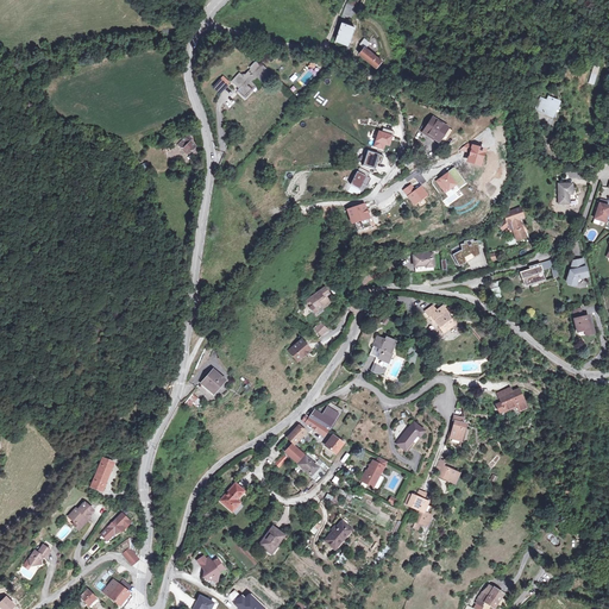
[(350,17),(355,4),(346,0),(339,18),(343,19),(344,16),(350,17)]
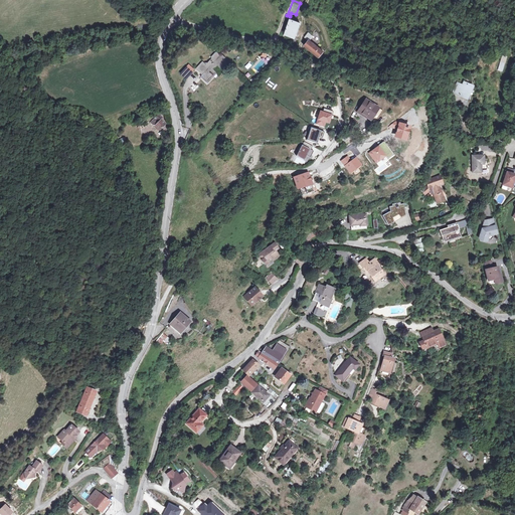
[(148,18),(132,22),(133,27),(149,24),(148,18)]
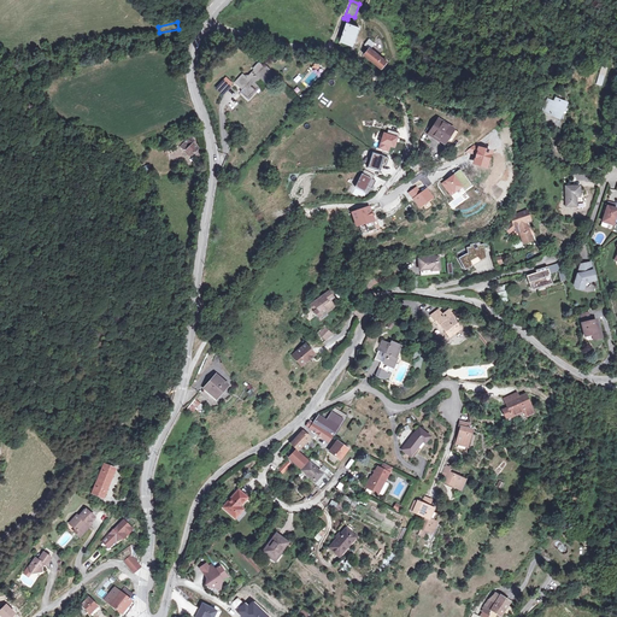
[(340,40),(351,45),(357,25),(346,22),(340,40)]
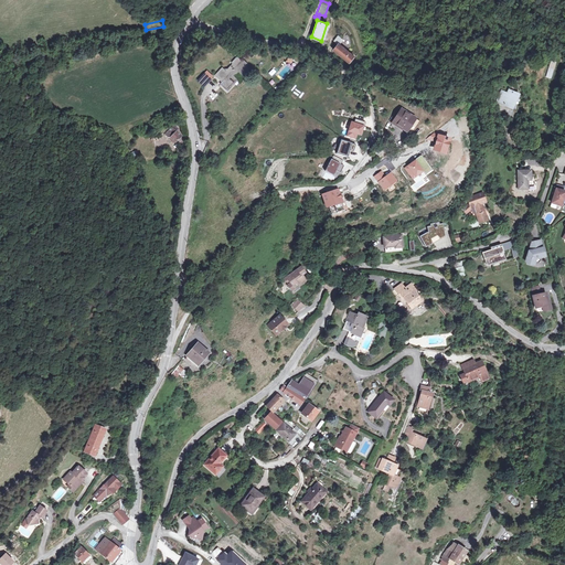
[(334,54),(336,52),(350,63),(354,56),(337,42),(331,50),(333,50),(332,52),(334,54)]
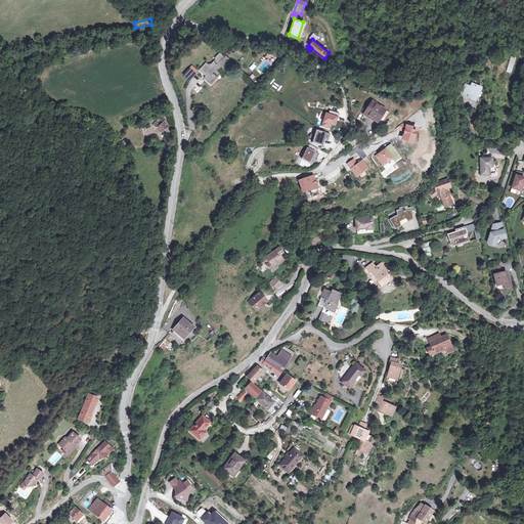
[(213,80),(223,69),(219,66),(224,60),(228,63),(232,59),(229,56),(231,53),(227,49),(225,52),(221,48),(216,52),(218,54),(211,62),(208,60),(203,66),(208,71),(206,73),(213,80)]
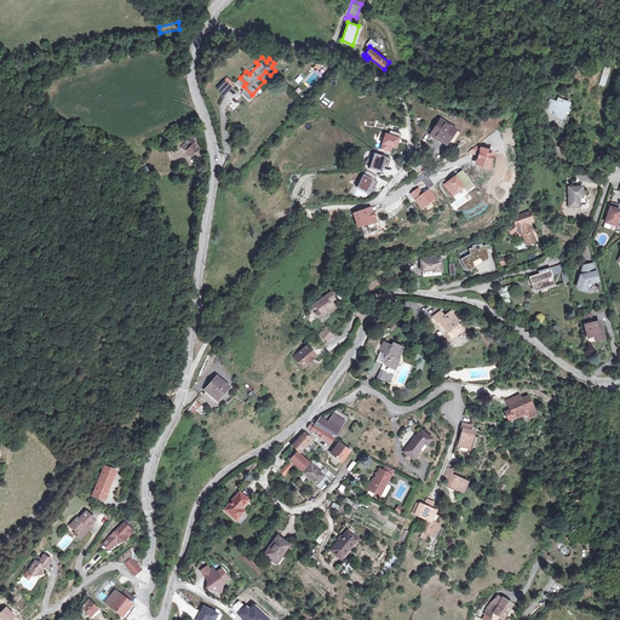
[(610,68),(604,65),(598,85),(606,87),(610,68)]
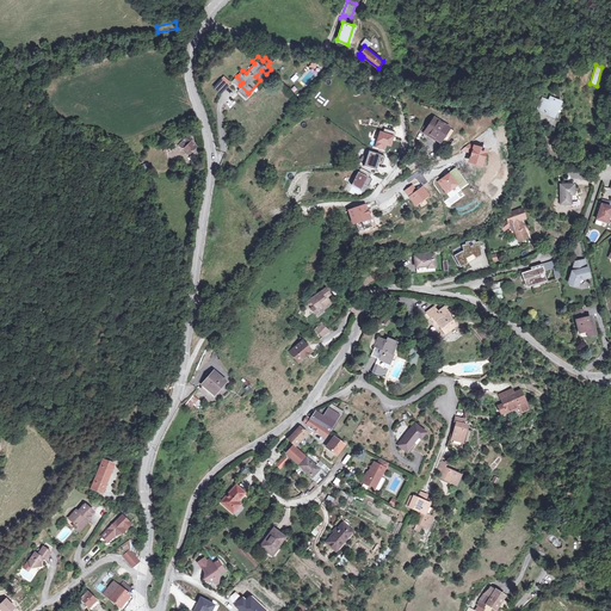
[(223,74),(215,82),(223,90),(230,81),(223,74)]
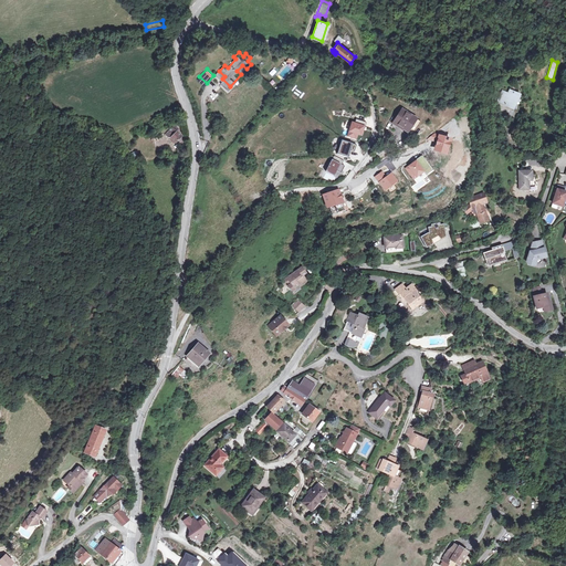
[(507,92),(502,90),(496,103),(515,111),(522,94),(510,88),(507,92)]
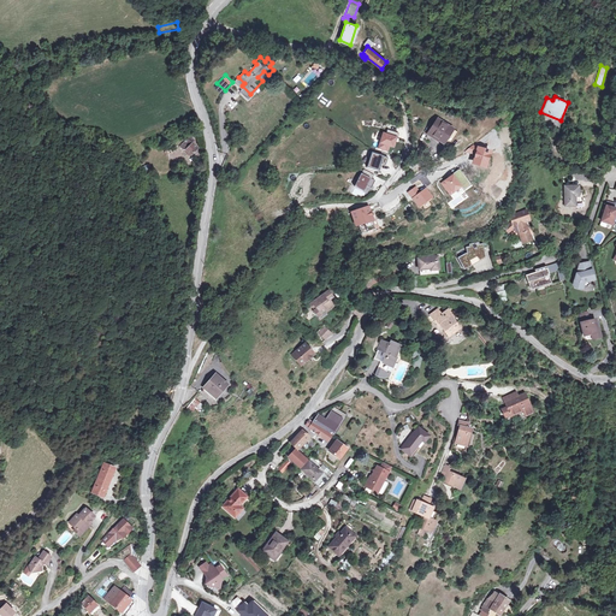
[(438,120),(427,136),(445,150),(457,135),(438,120)]
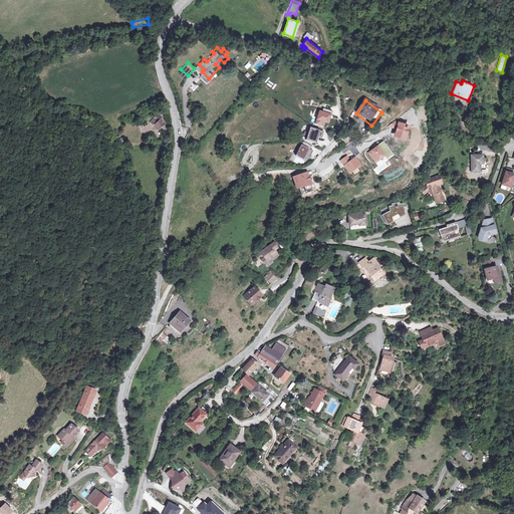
[(332,115),(320,111),(316,125),(325,127),(326,122),(329,123),(332,115)]
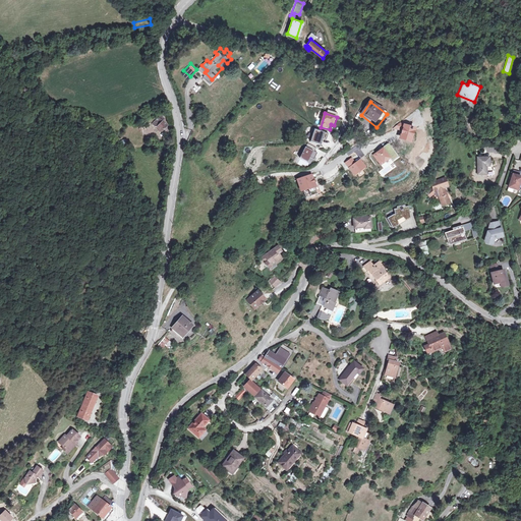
[(156,125),(160,129),(167,123),(163,119),(156,125)]
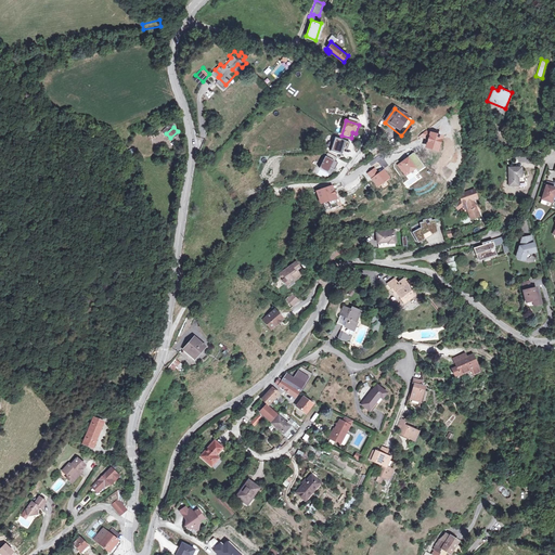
[(429,141),(431,132),(426,131),(418,138),(429,141)]
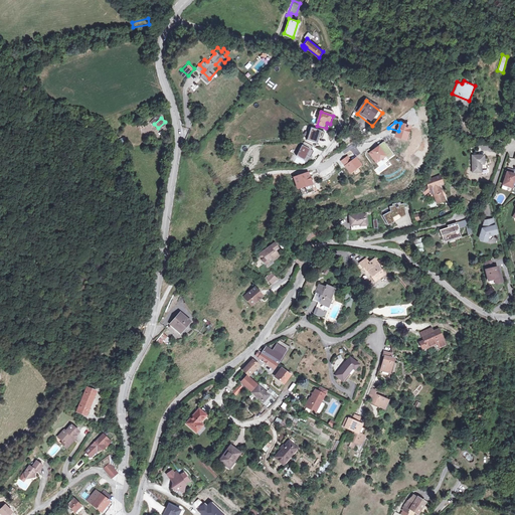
[(412,127),(400,123),(398,131),(396,138),(408,142),(412,127)]
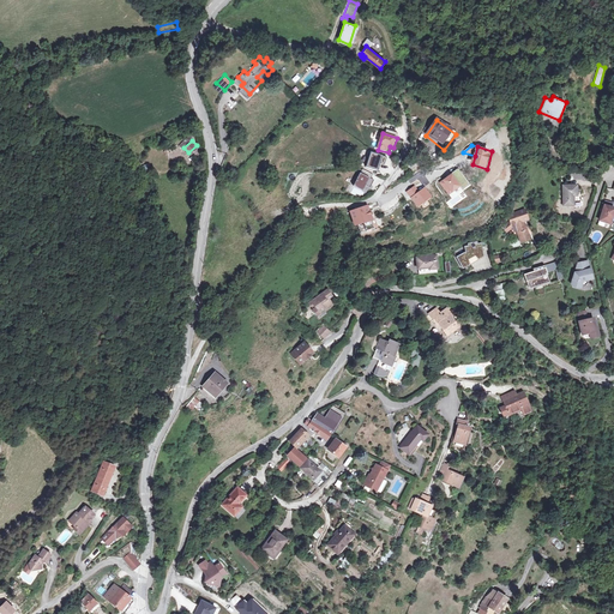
[(387,157),(371,152),(367,168),(378,172),(379,164),(385,167),(387,157)]
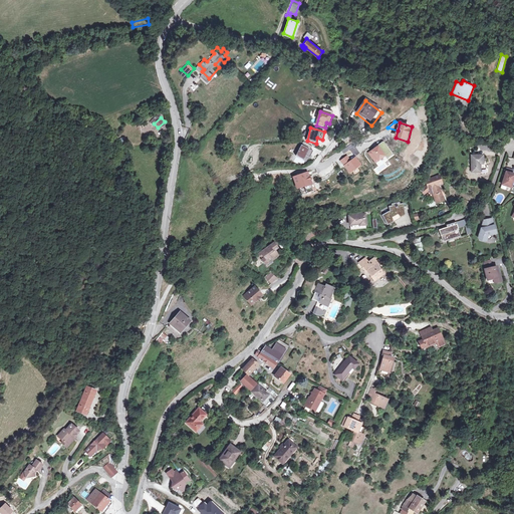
[(384,143),(378,147),(387,158),(389,160),(395,156),(384,143)]
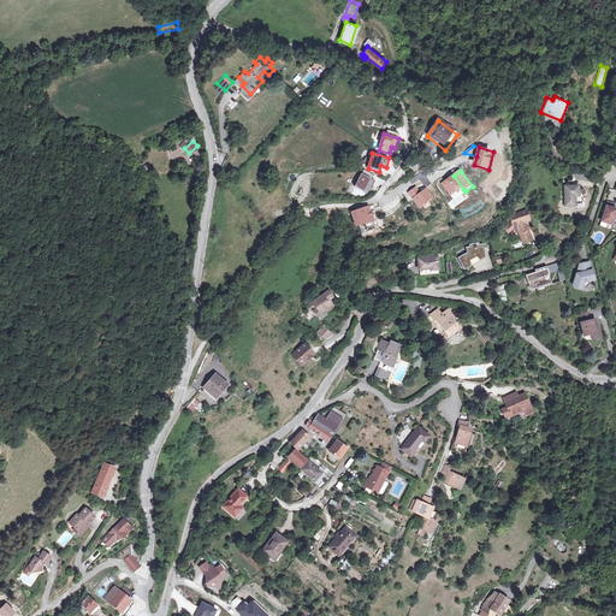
[(576,205),(576,191),(580,191),(580,176),(564,175),(563,203),(576,205)]
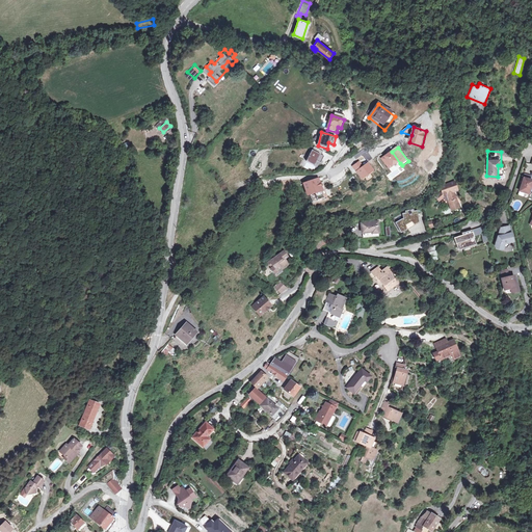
[(324,157),(313,152),(307,163),(315,167),(318,162),(321,163),(324,157)]
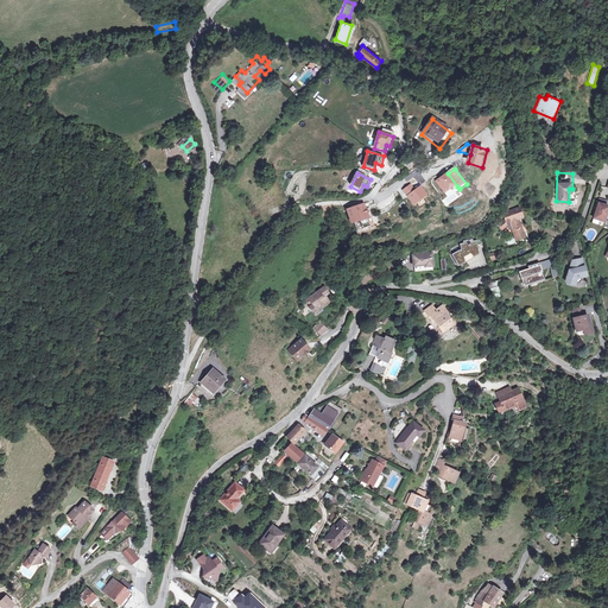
[(457,187),(448,173),(436,183),(445,195),(457,187)]
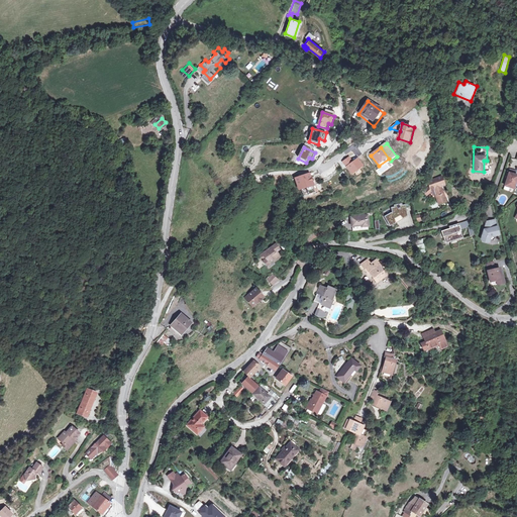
[(349,158),(342,163),(346,168),(353,162),(349,158)]
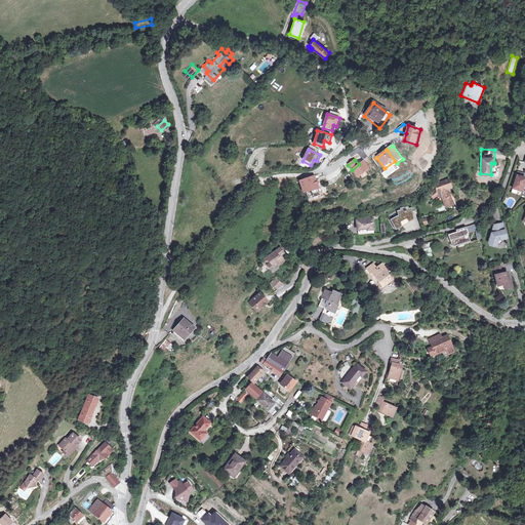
[(363,161),(359,164),(352,170),(358,178),(369,169),(363,161)]
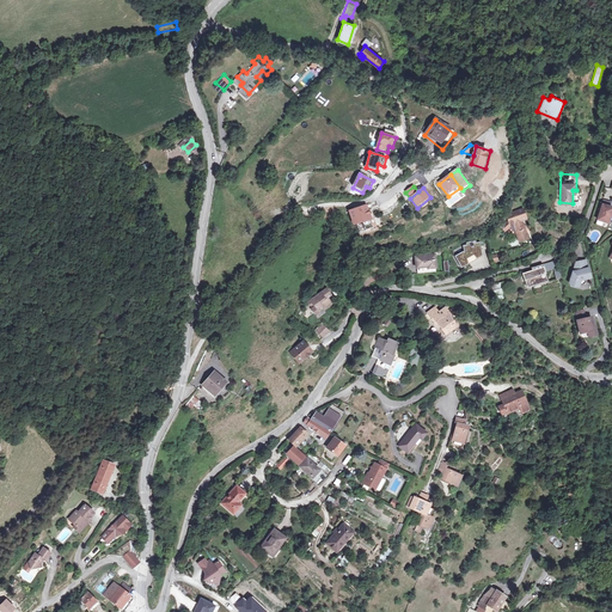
[(611,201),(607,201),(601,220),(611,222),(611,201)]
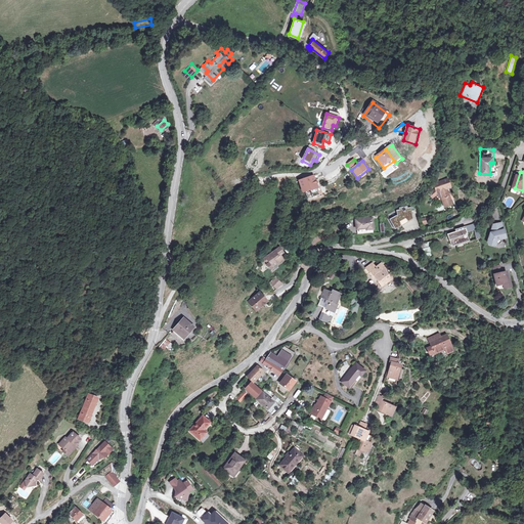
[(305,191),(315,187),(316,186),(312,174),(299,179),(303,191),(305,191)]
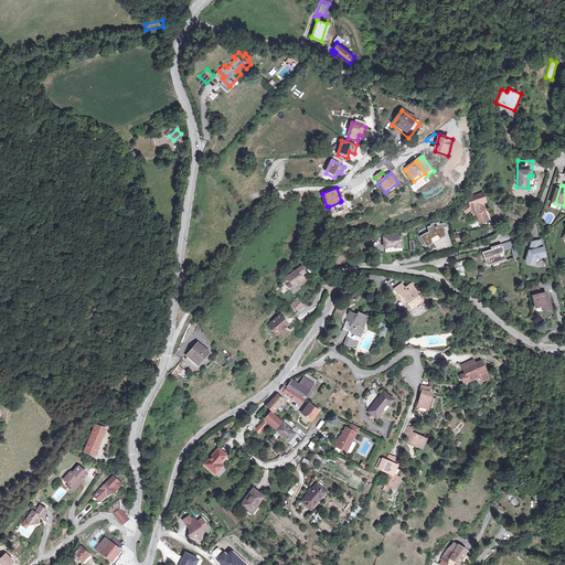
[(472,206),(476,212),(479,210),(487,223),(494,217),(488,205),(492,203),(486,192),(483,192),(471,200),(475,205),(472,206)]
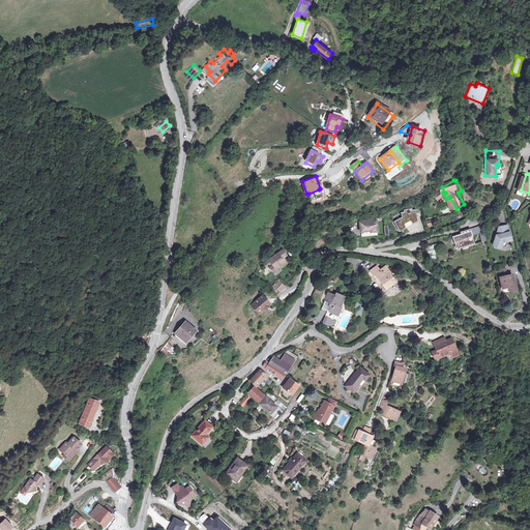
[(319,189),(308,194),(312,200),(321,196),(319,189)]
